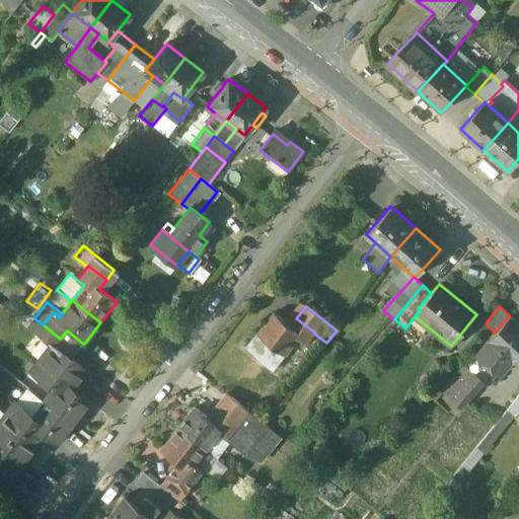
[(315,332),(296,318),(292,323),(276,310),(257,335),(285,356),(297,341),(304,347),(314,334),(315,332)]
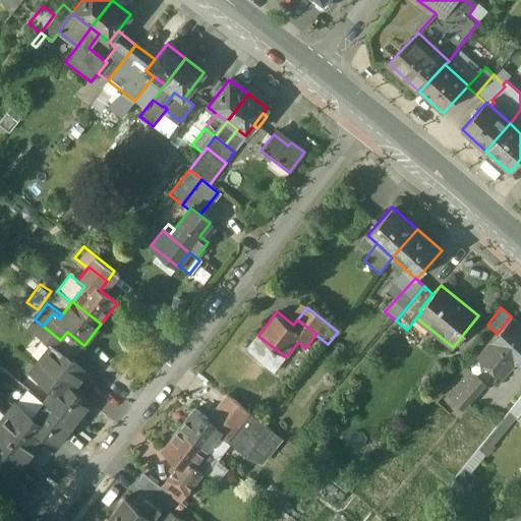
[(497,334),(477,355),(502,377),(517,359),(520,354),(520,325),(512,316),(511,316),(497,334)]
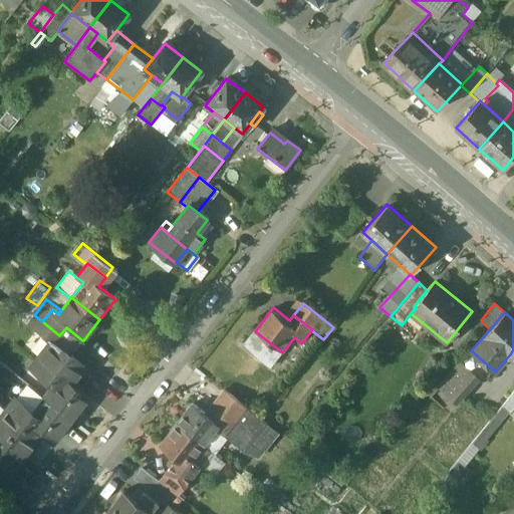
[(42,321),(34,315),(27,324),(49,342),(66,355),(69,357),(76,348),(59,335),(42,321)]
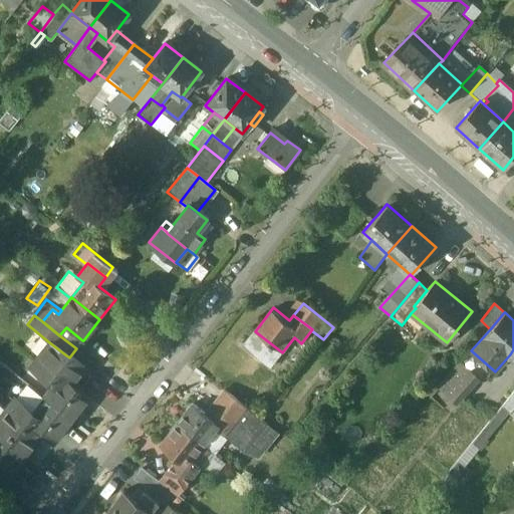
[(66,327),(59,335),(76,348),(82,340),(66,327)]
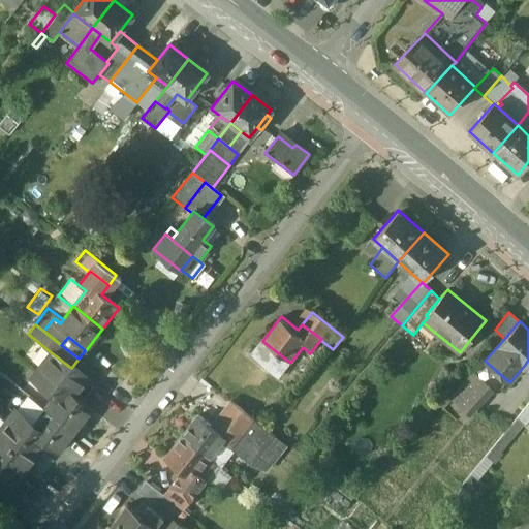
[(290,363),(262,341),(251,354),(259,362),(267,370),(278,379),(290,363)]
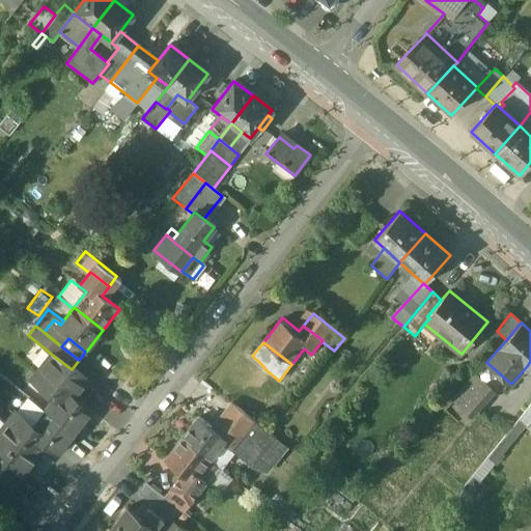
[(90,413),(73,399),(80,391),(61,376),(68,367),(51,354),(30,380),(55,398),(45,411),(46,412),(74,434),(90,413)]
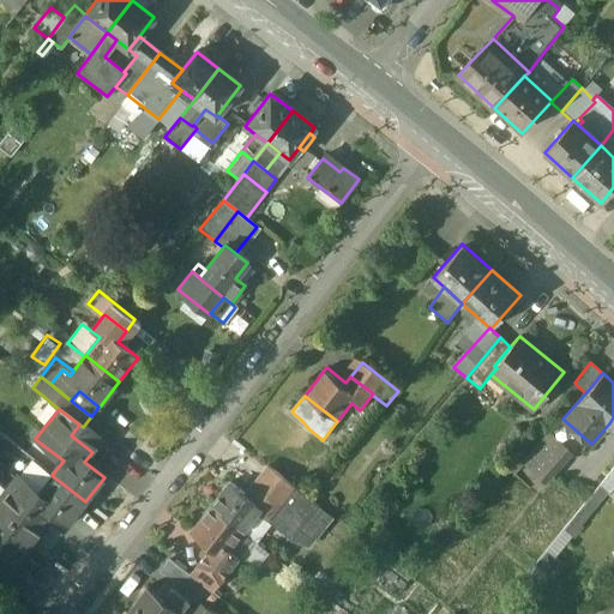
[(83,427),(79,425),(71,435),(92,452),(101,441),(83,427)]
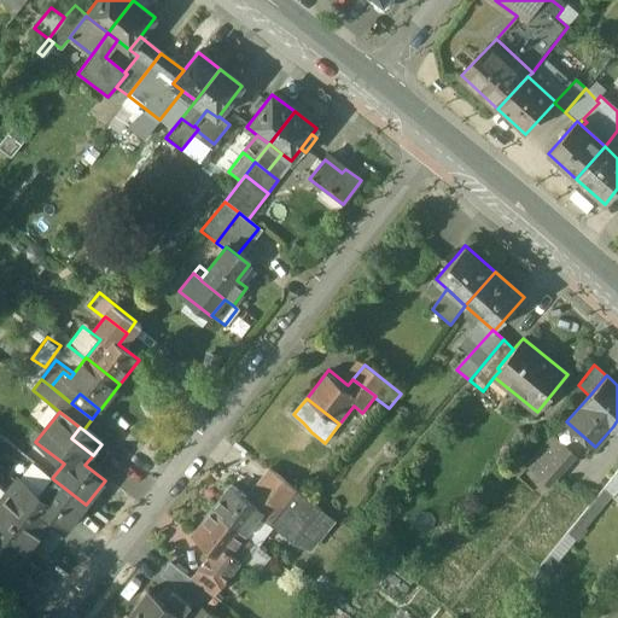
[(573,458),(552,438),(526,466),(548,485),(573,458)]
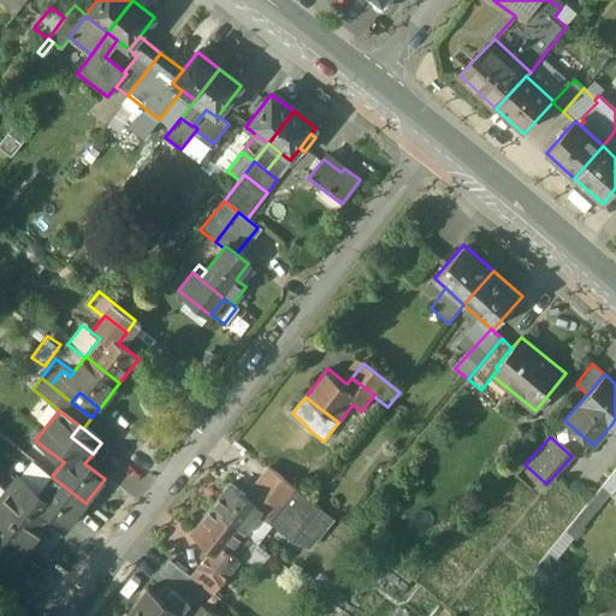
[(52,477),(33,462),(21,480),(40,495),(53,478),(52,477)]
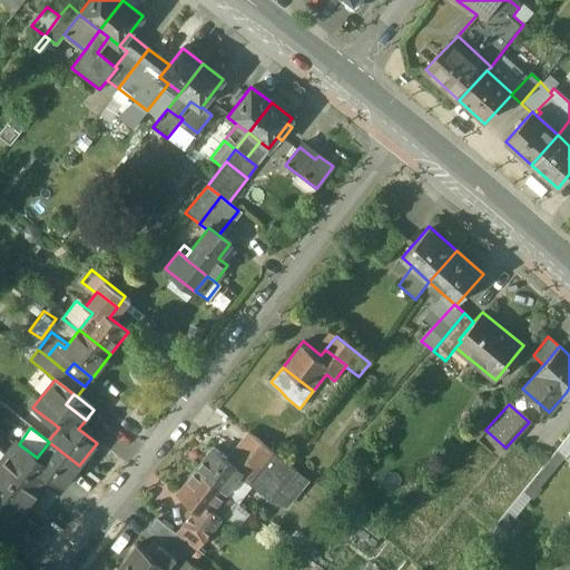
[(249,433),(228,461),(232,464),(239,454),(245,448),(254,436),(249,433)]
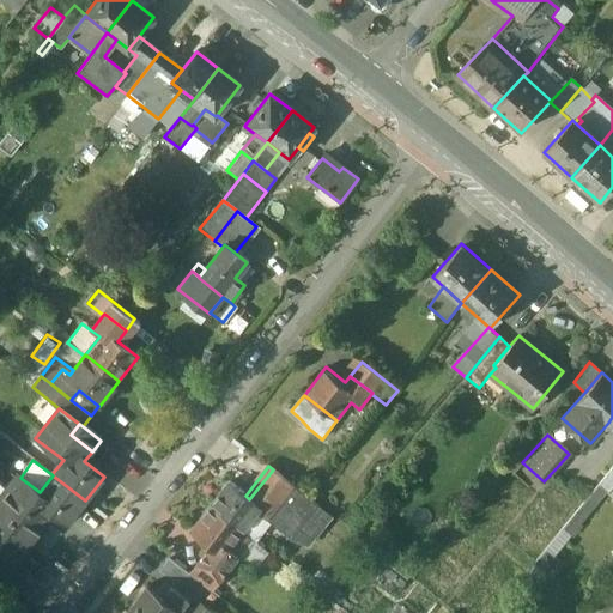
[(319,505),(273,469),(263,481),(284,498),(289,491),(314,510),(319,505)]
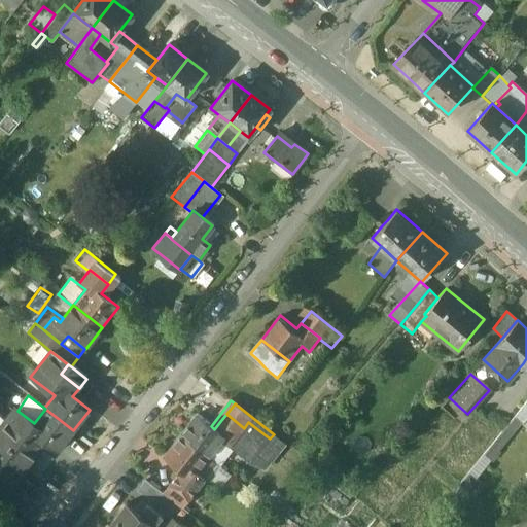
[(18,411),(16,410),(0,430),(0,469),(16,483),(26,469),(25,468),(45,442),(58,451),(73,430),(45,409),(34,423),(18,411)]
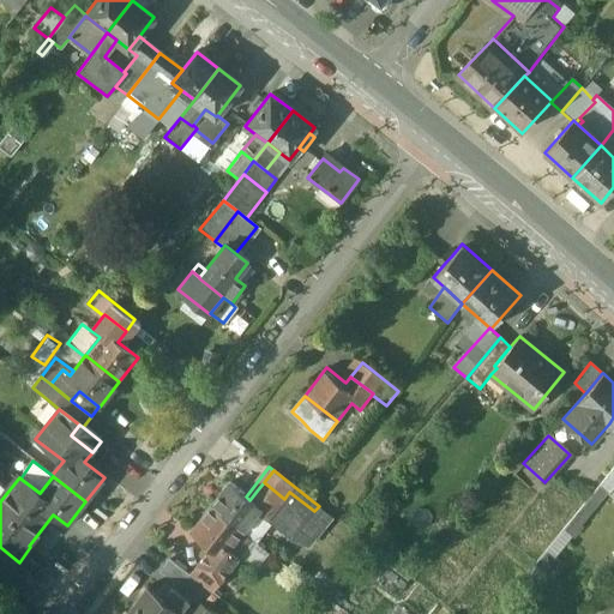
[(284,499),(264,482),(258,489),(278,506),(271,516),(295,535),(301,529),(313,512),(314,511),(289,492),(284,499)]
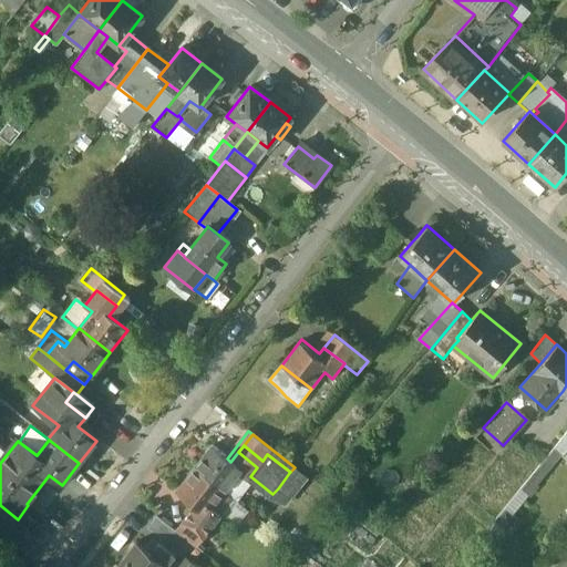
[(257,467),(238,452),(230,462),(227,459),(212,447),(196,468),(225,491),(238,475),(246,482),(250,476),(257,467)]
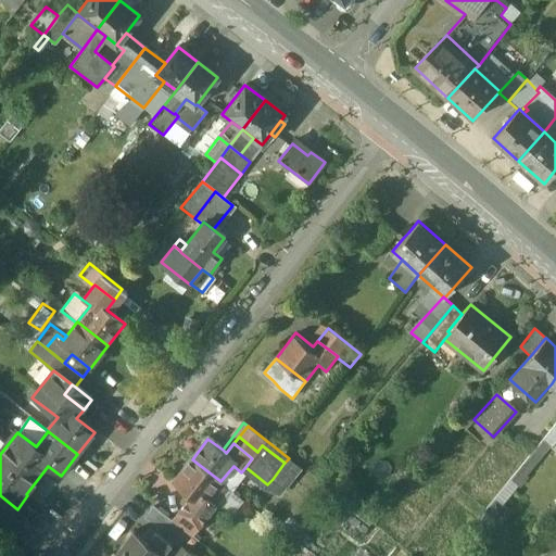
[(220,481),(192,459),(174,481),(192,495),(186,504),(204,519),(215,506),(206,500),(220,481)]
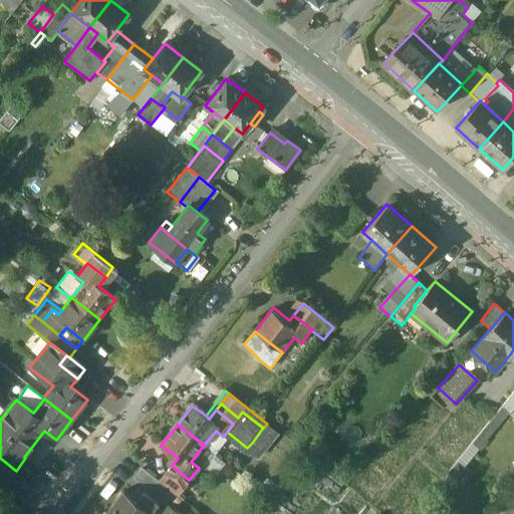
[(274,439),(262,429),(252,443),(264,452),(274,439)]
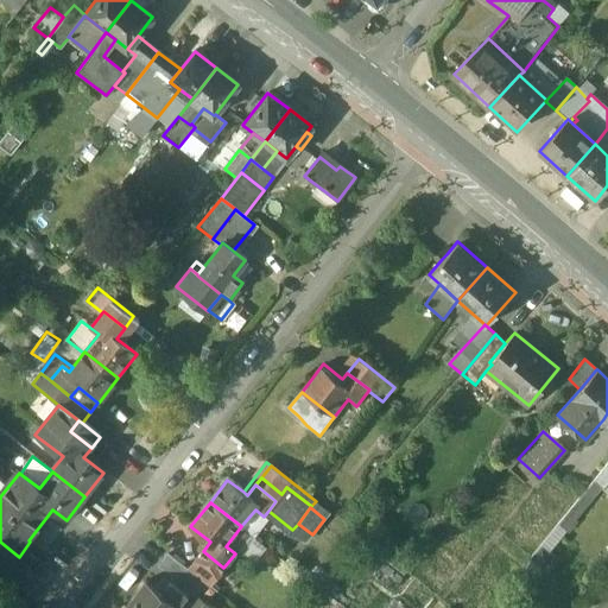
[(292,530),(268,511),(265,515),(289,534),(292,530)]
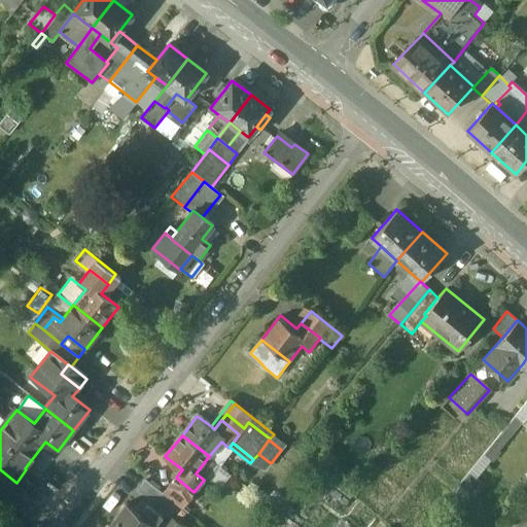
[(217,463),(209,456),(196,473),(204,480),(217,463)]
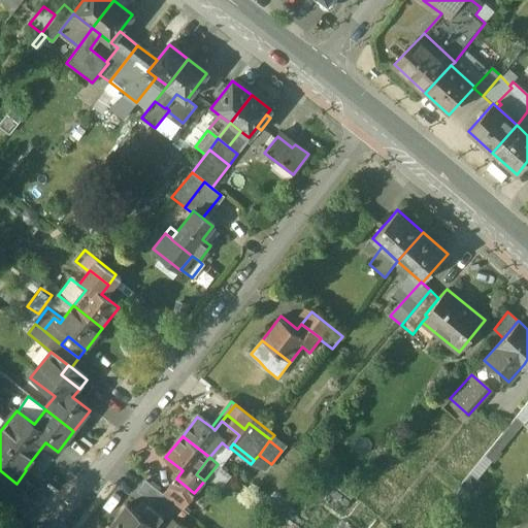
[(194,493),(176,479),(164,494),(182,508),(194,493)]
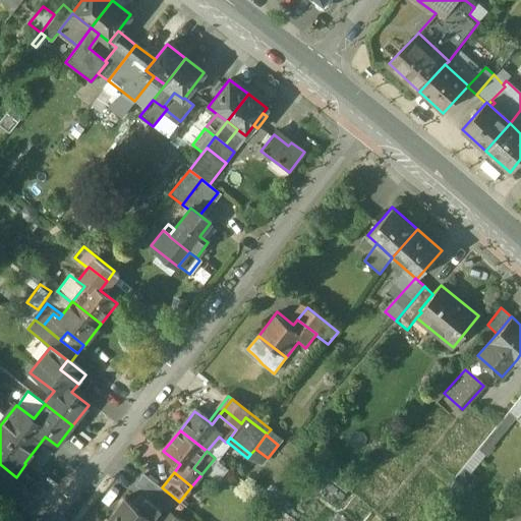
[(178,501),(143,473),(134,484),(148,495),(145,499),(159,510),(160,511),(167,516),(170,512),(178,501)]
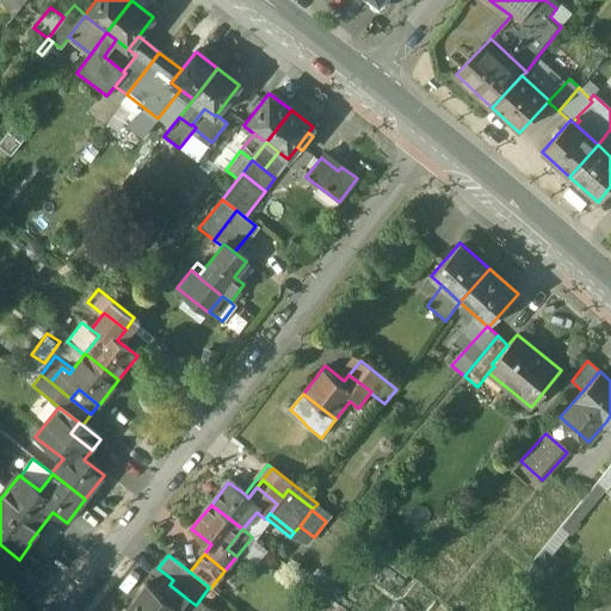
[(160,596),(146,584),(127,608),(129,610),(177,610),(178,610),(178,609),(160,596)]
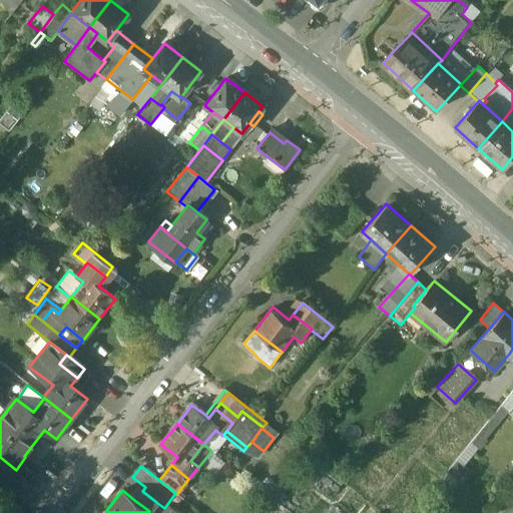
[(156,502),(142,491),(134,500),(149,511),(157,503),(156,502)]
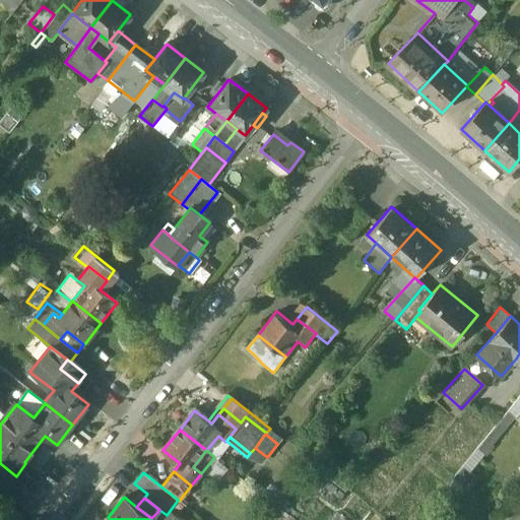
[(161,519),(167,515),(159,510),(151,518),(151,519),(152,519),(161,519)]
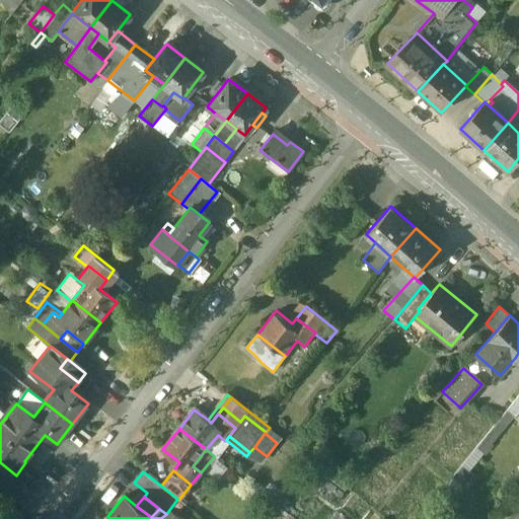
[(166,514),(161,518),(180,518),(169,510),(166,514)]
